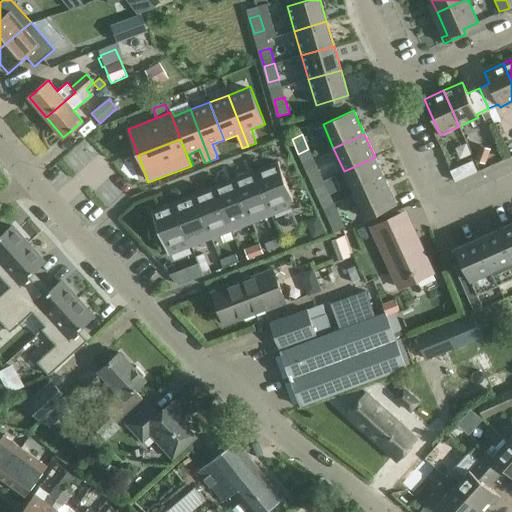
[(479,145),(474,160),(485,164),(490,149),(479,145)]
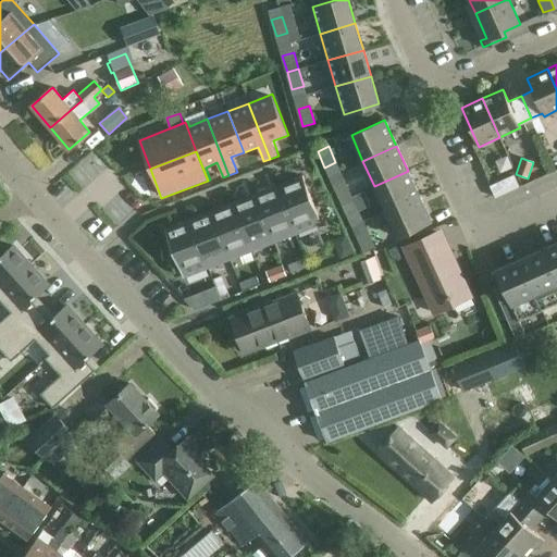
[(408,171),(374,186),(386,211),(420,196),(408,171)]
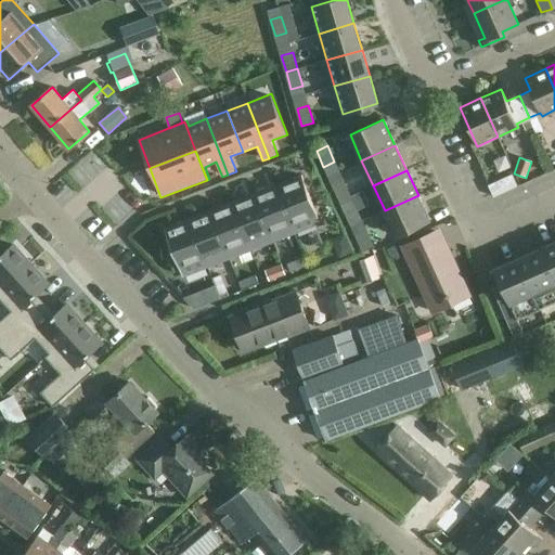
[(512,175),(488,185),(493,197),(517,186),(512,175)]
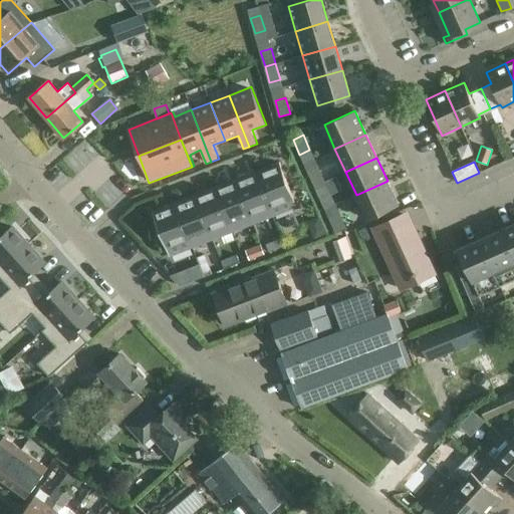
[(257,171),(274,215),(296,207),(279,163),(257,171)]
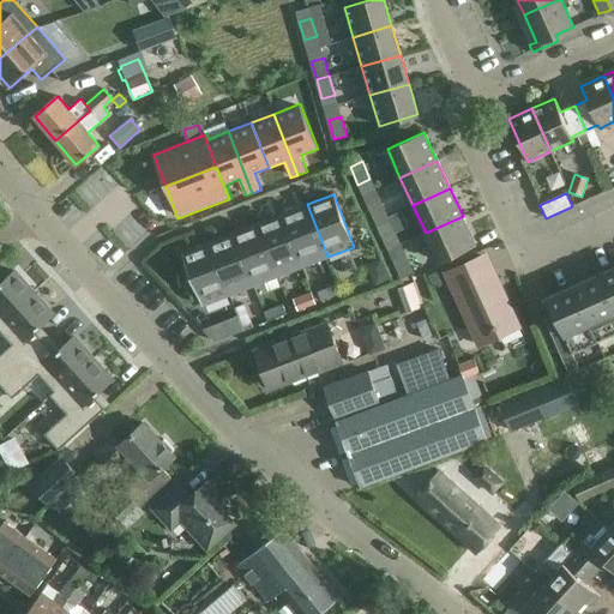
[(367,205),(375,222),(387,217),(379,199),(367,205)]
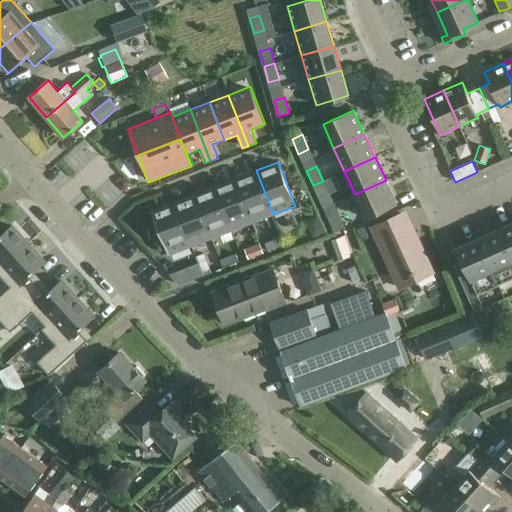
[(235,178),(252,222),(273,214),(256,170),(235,178)]
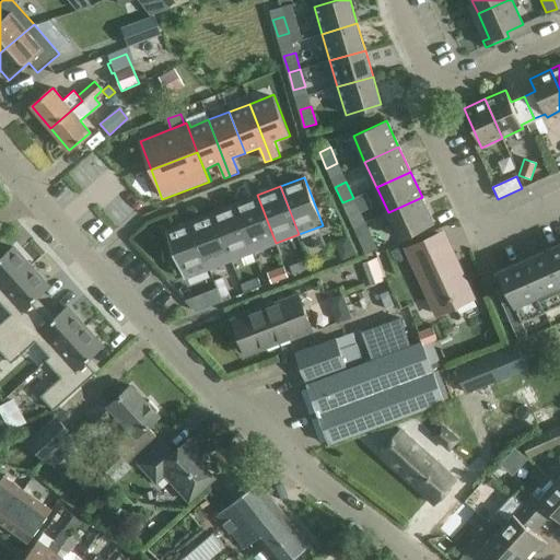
[(234,205),(254,252),(276,243),(257,195),(234,205)]
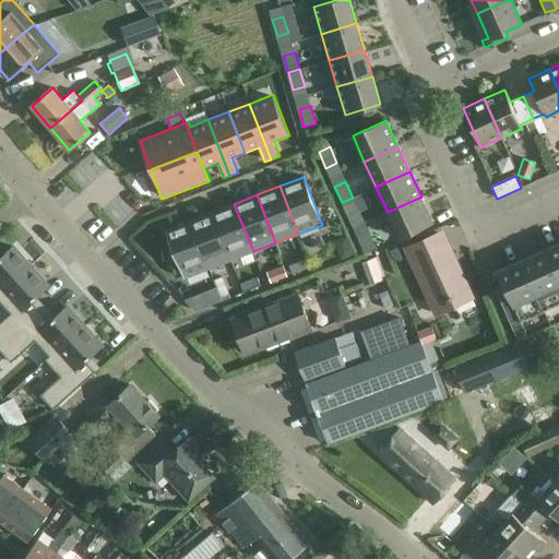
[(388,212),(399,237),(432,222),(421,197),(388,212)]
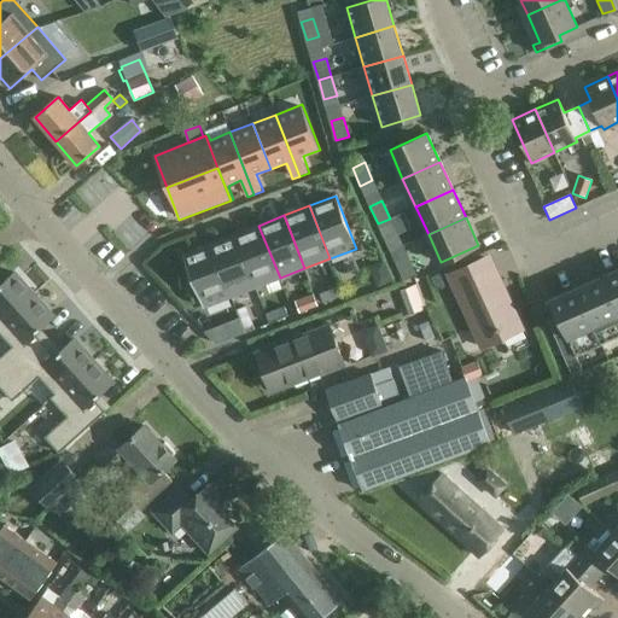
[(378,223),(385,242),(397,235),(390,219),(378,223)]
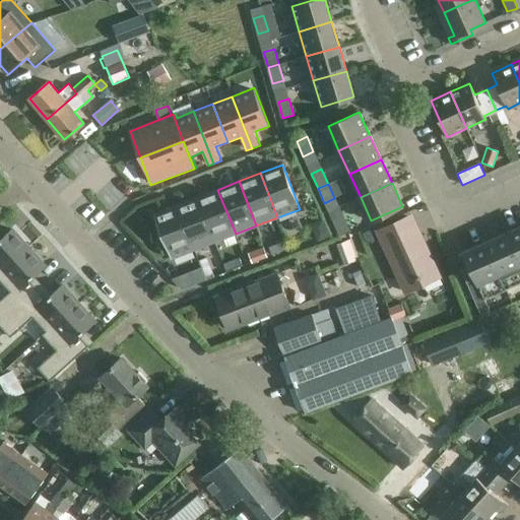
[(197,198),(214,242),(236,234),(217,190),(197,198)]
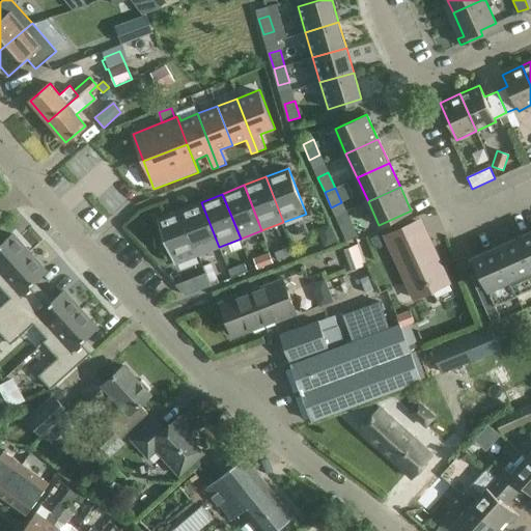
[(179,211),(197,256),(219,247),(201,202),(179,211)]
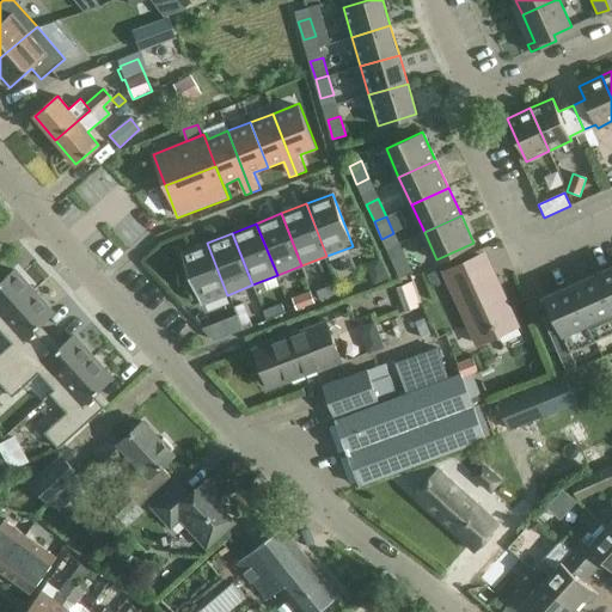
[(207,243),(181,252),(201,305),(227,295),(207,243)]
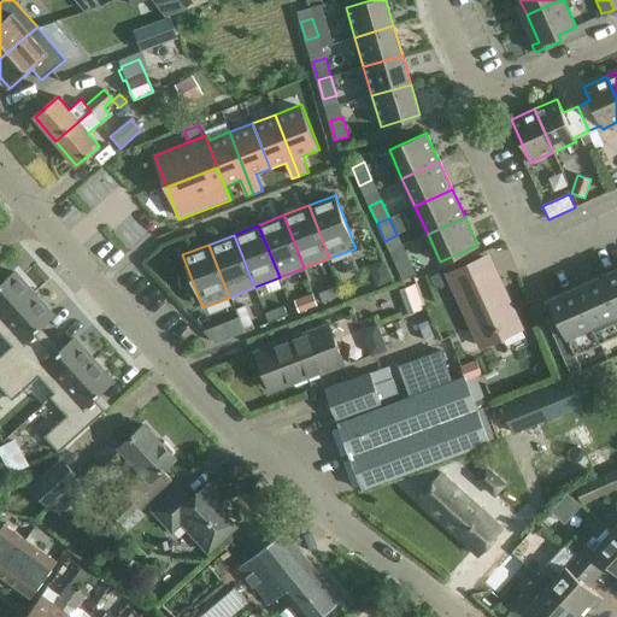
[(406,256),(394,262),(403,278),(415,274),(406,256)]
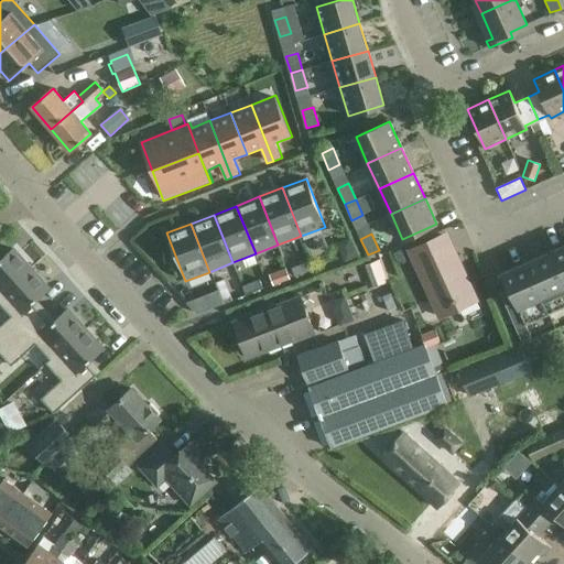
[(447,237),(412,250),(440,316),(441,320),(442,318),(480,305),(467,271),(461,274),(447,237)]
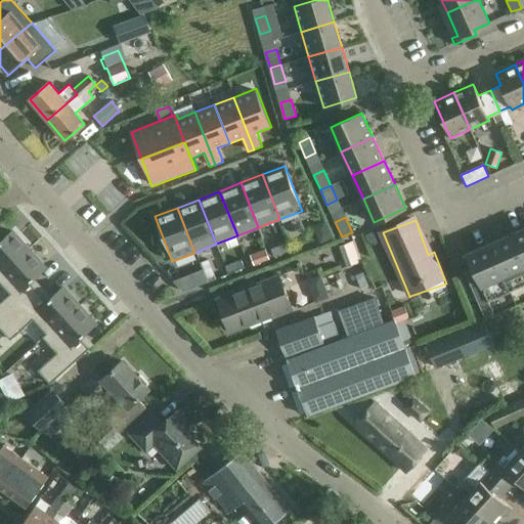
[(332,238),(324,221),(312,226),(320,244),(332,238)]
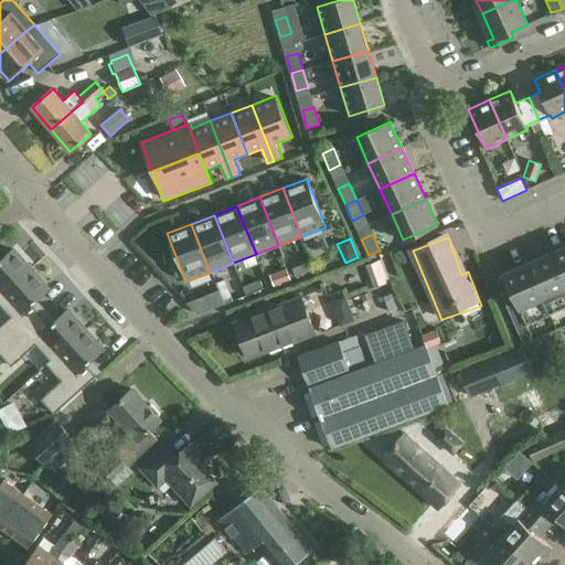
[(0,297),(33,267),(13,246),(11,248),(11,249),(0,259),(0,297)]
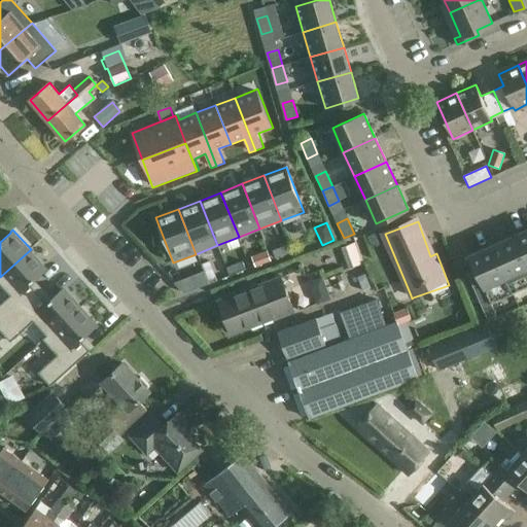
[(467,274),(467,275),(487,319),(496,315),(491,304),(526,287),(526,230),(469,256),(476,270),(467,274)]
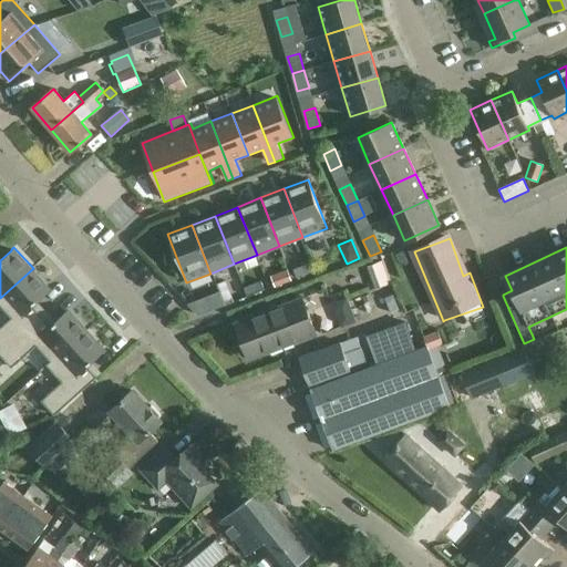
[(382,261),(367,267),(375,289),(391,284),(382,261)]
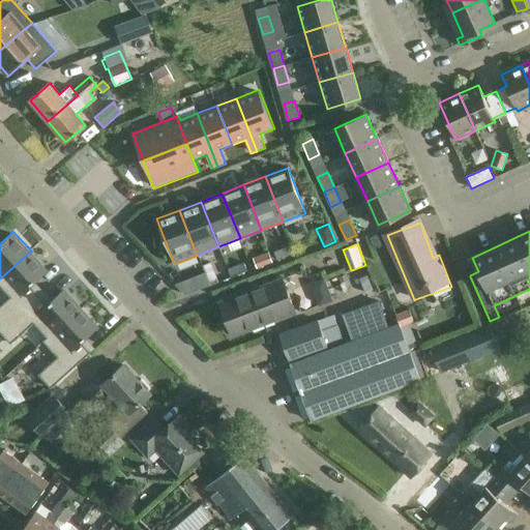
[(273,252),(276,260),(292,254),(289,245),(273,252)]
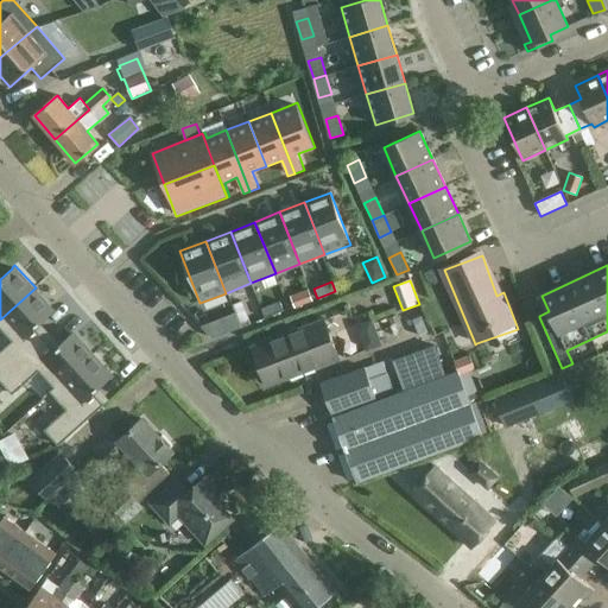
[(0,328),(11,341),(0,350),(0,378),(49,334),(39,323),(52,312),(52,314),(56,310),(36,287),(0,320),(0,328)]
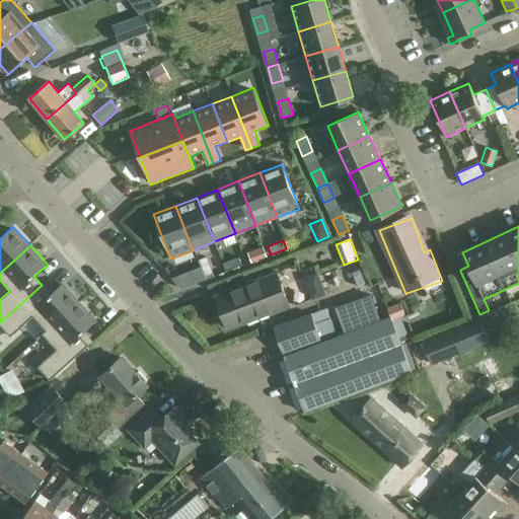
[(263,246),(247,252),(251,264),(268,257),(263,246)]
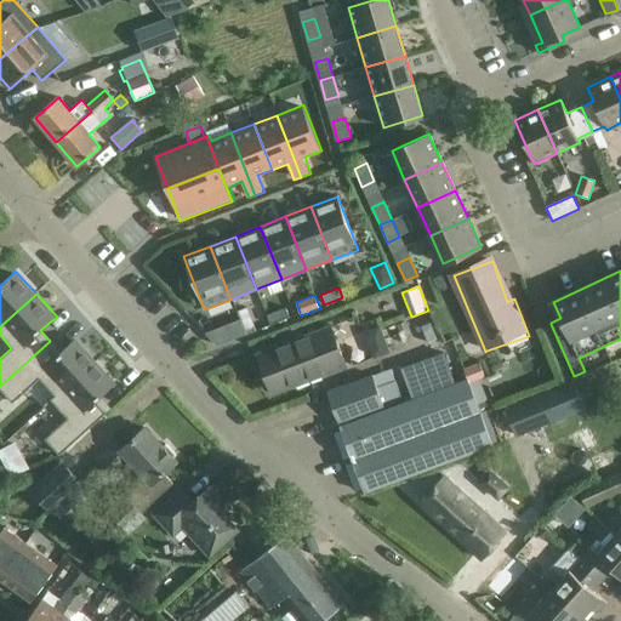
[(285,307),(266,314),(269,324),(289,317),(285,307)]
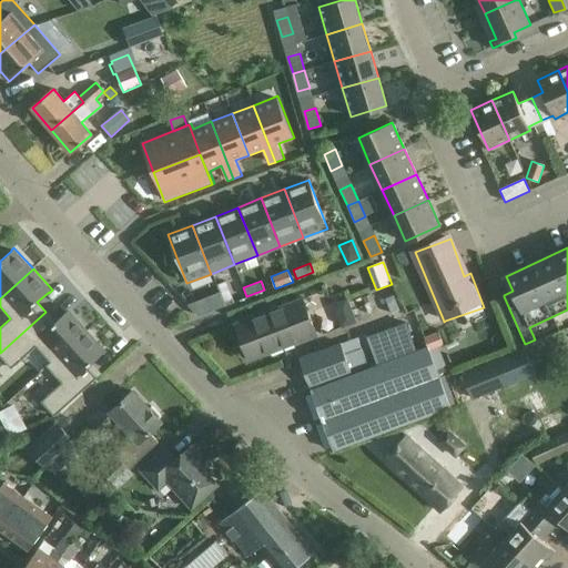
[(306,310),(303,297),(235,324),(250,361),(267,353),(259,331),(275,324),(275,325),(288,320),(287,317),(306,310)]
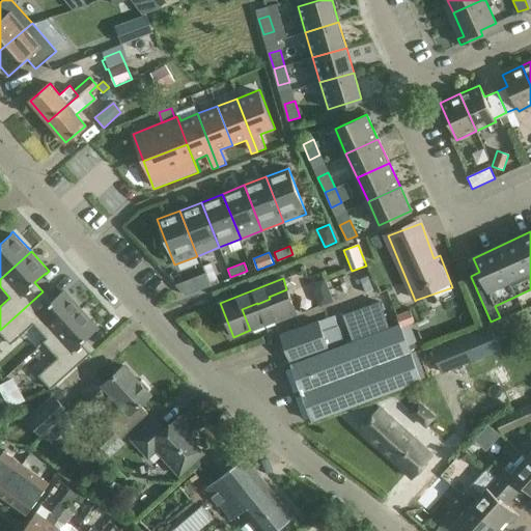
[(325,278),(311,283),(320,307),(334,302),(325,278)]
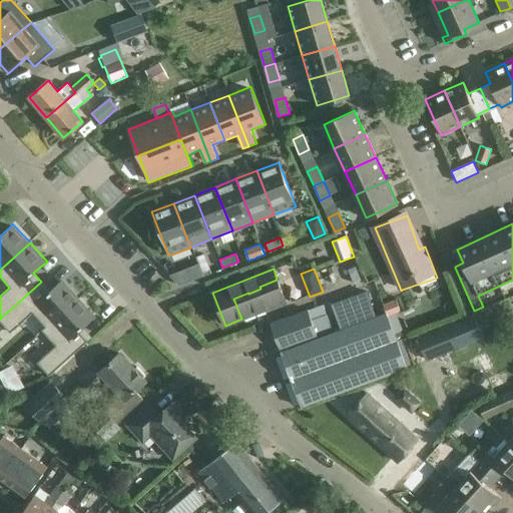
[(179,277),(182,284),(197,279),(194,271),(179,277)]
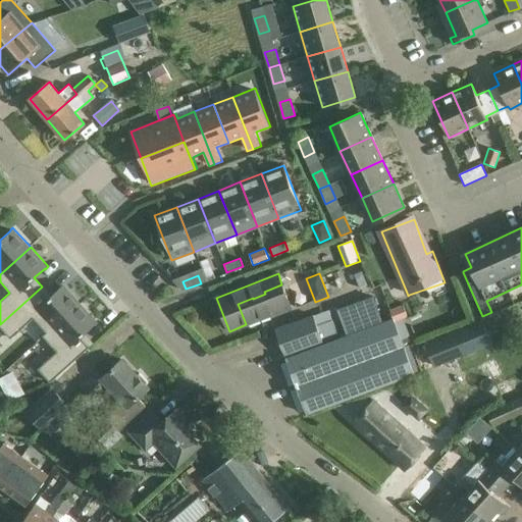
[(42,286),(0,324),(0,326),(10,338),(33,318),(46,332),(47,333),(81,302),(63,282),(60,285),(50,295),(42,286)]
